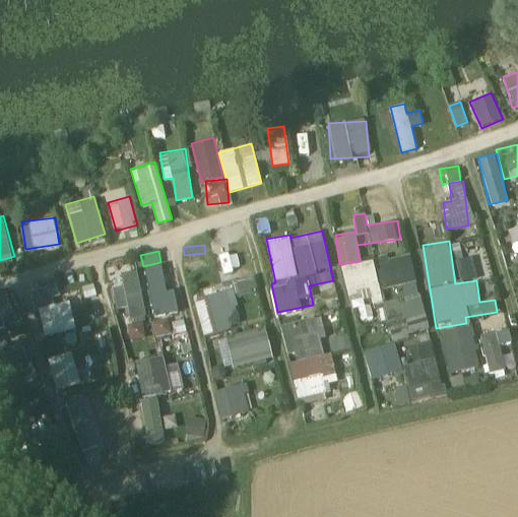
[(396,405),(442,396),(413,252),(378,259),(385,296),(382,297),(390,337),(418,331),(421,343),(409,345),(412,364),(404,366),(408,385),(393,388),(396,405)]
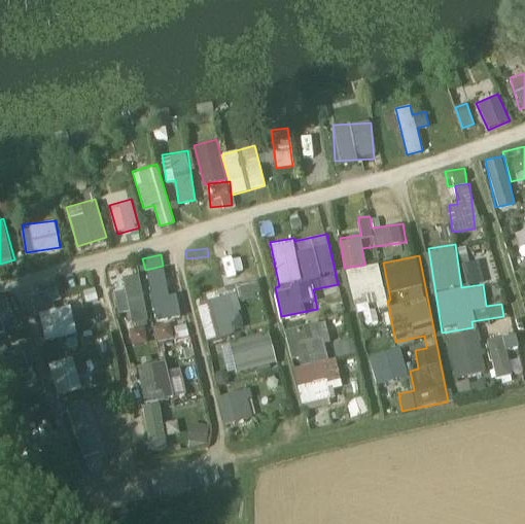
[(481,259),(465,260),(466,284),(483,283),(481,259)]
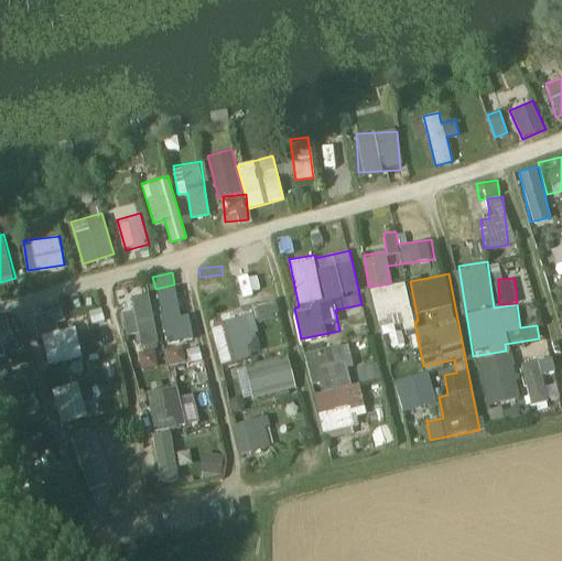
[(376,319),(410,314),(406,282),(371,287),(376,319)]
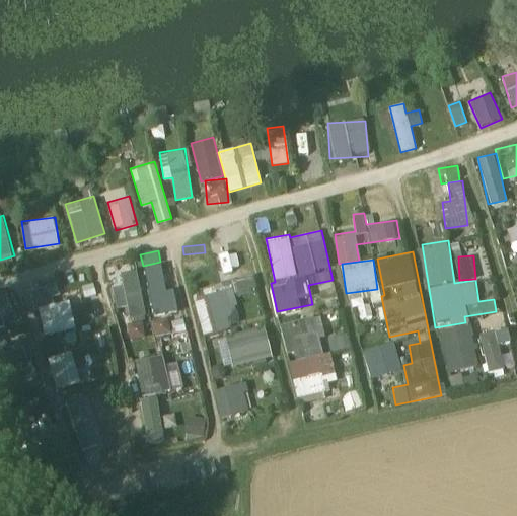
[(162,264),(145,266),(150,314),(179,311),(177,289),(165,291),(162,264)]
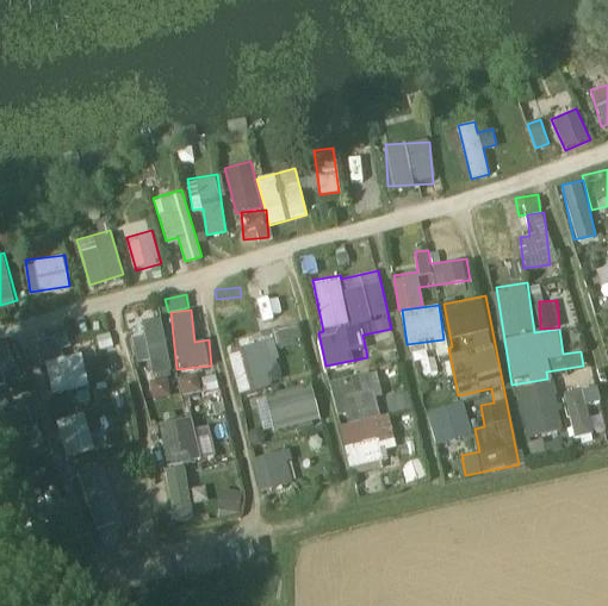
[(155,378),(173,373),(159,317),(141,322),(144,333),(132,336),(138,361),(150,357),(155,378)]
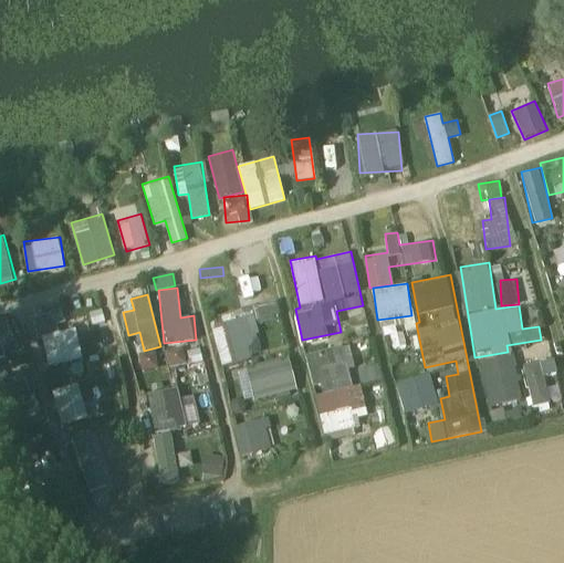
[(253,313),(221,322),(231,362),(264,353),(261,340),(272,337),(270,331),(283,327),(277,299),(251,305),(253,313)]
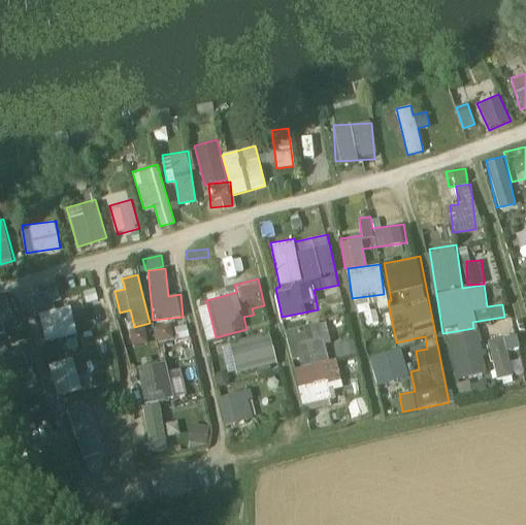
[(44,341),(77,333),(69,301),(62,303),(58,286),(31,293),(44,341)]
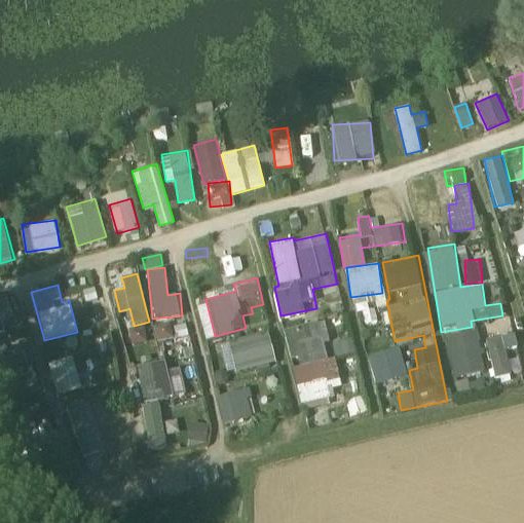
[(2,319),(14,313),(6,291),(0,293),(0,333),(6,331),(2,319)]
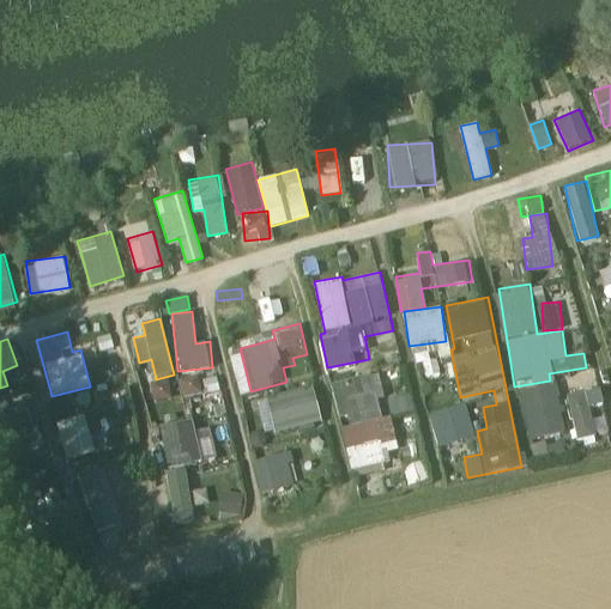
[(386,396),(379,370),(332,382),(343,422),(381,413),(377,399),(386,396)]
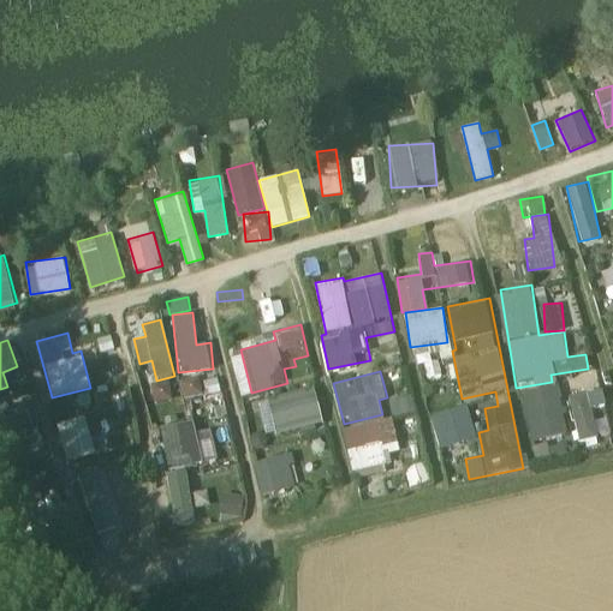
[(184,394),(203,394),(203,375),(183,375),(184,394)]
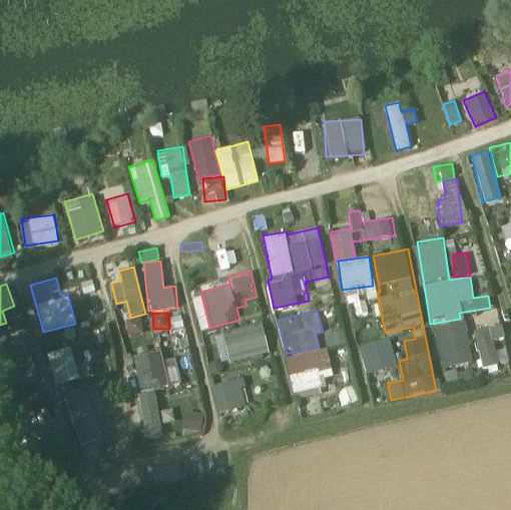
[(144,332),(140,316),(126,320),(130,336),(144,332)]
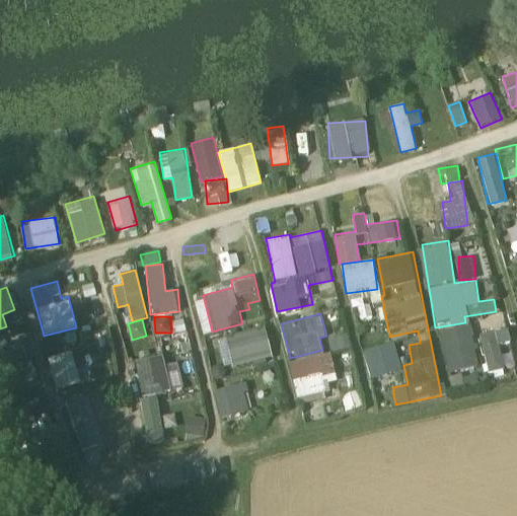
[(225,367),(273,355),(265,324),(217,338),(225,367)]
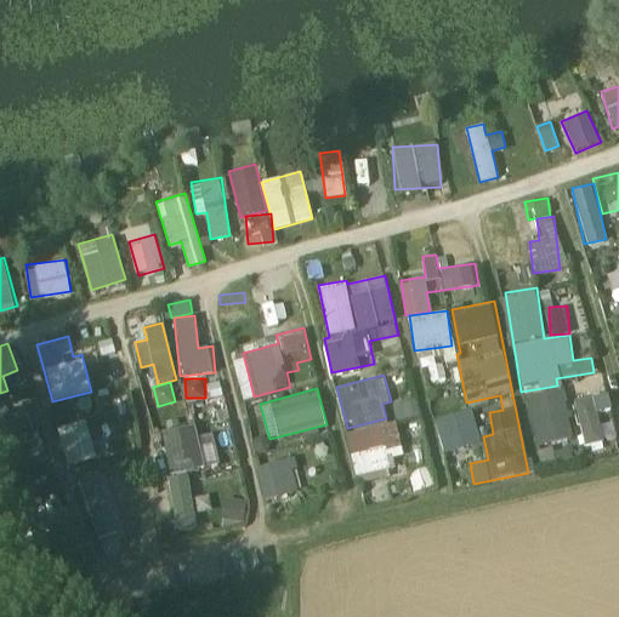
[(538,445),(574,435),(562,388),(526,396),(538,445)]
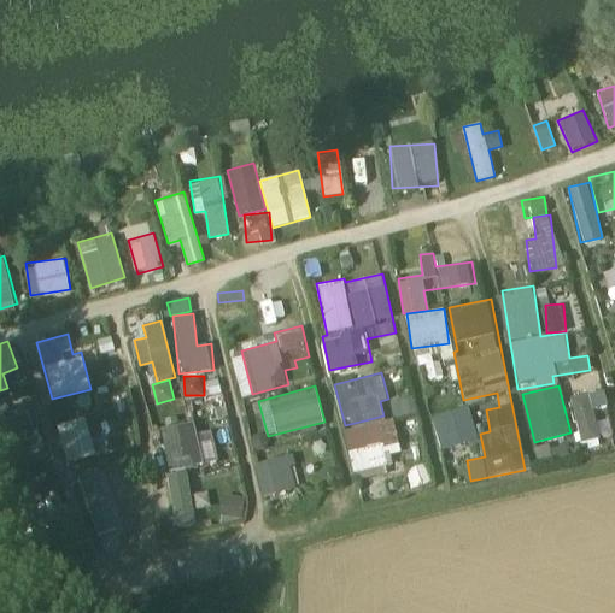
[(607,390),(572,395),(579,442),(604,438),(599,407),(609,406),(607,390)]
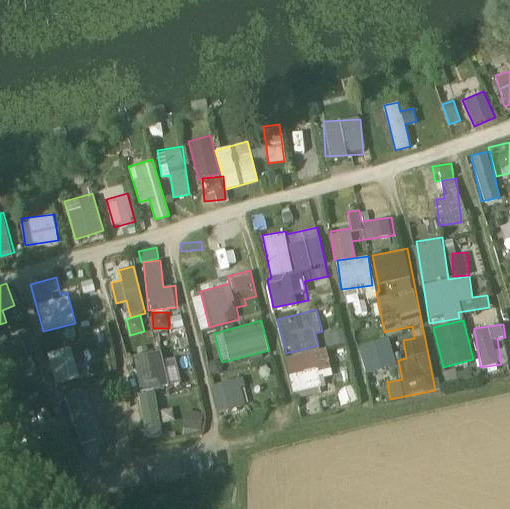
[(366,372),(395,365),(388,337),(359,344),(366,372)]
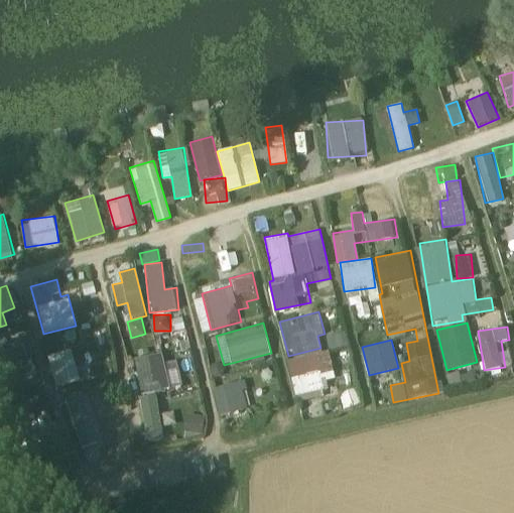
[(46,356),(56,387),(81,379),(71,348),(46,356)]
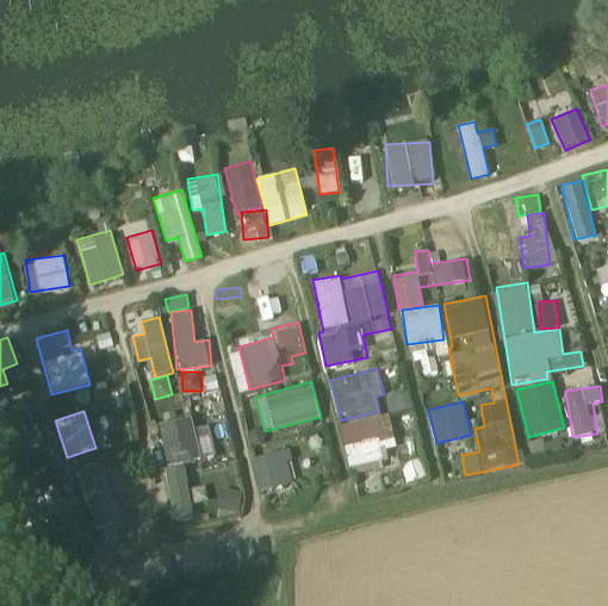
[(163,466),(199,462),(194,417),(159,420),(163,466)]
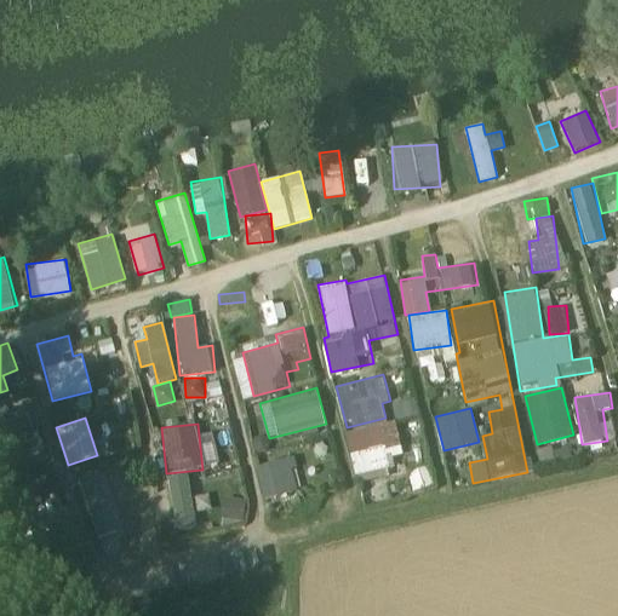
[(388,468),(385,447),(399,444),(396,424),(347,430),(352,473),(388,468)]
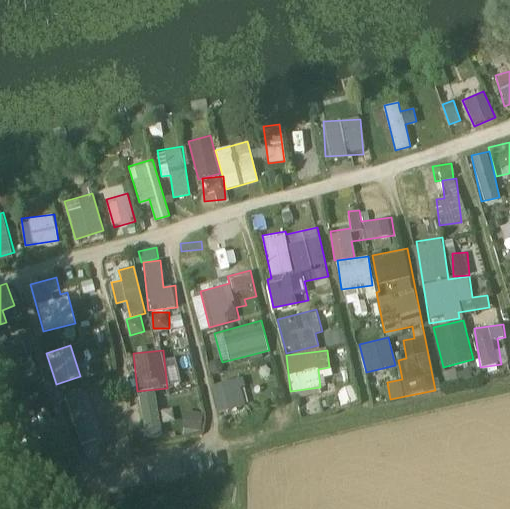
[(211,372),(213,381),(244,375),(242,366),(211,372)]
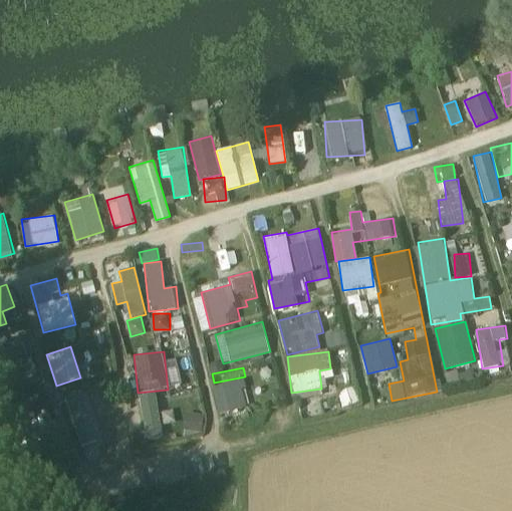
[(448,384),(473,384),(473,371),(448,371),(448,384)]
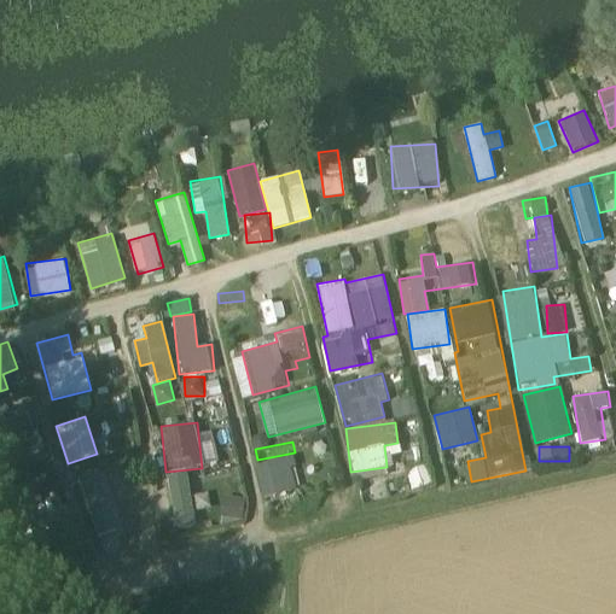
[(257,461),(262,495),(297,489),(292,455),(257,461)]
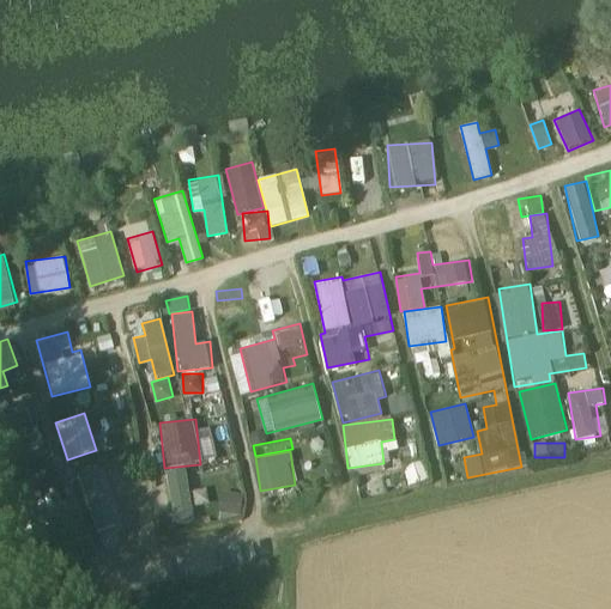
[(189,468),(167,470),(170,523),(192,521),(189,468)]
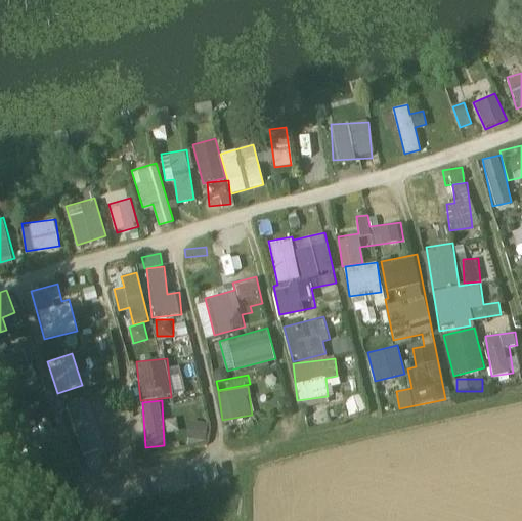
[(191,420),(189,438),(208,439),(209,422),(191,420)]
